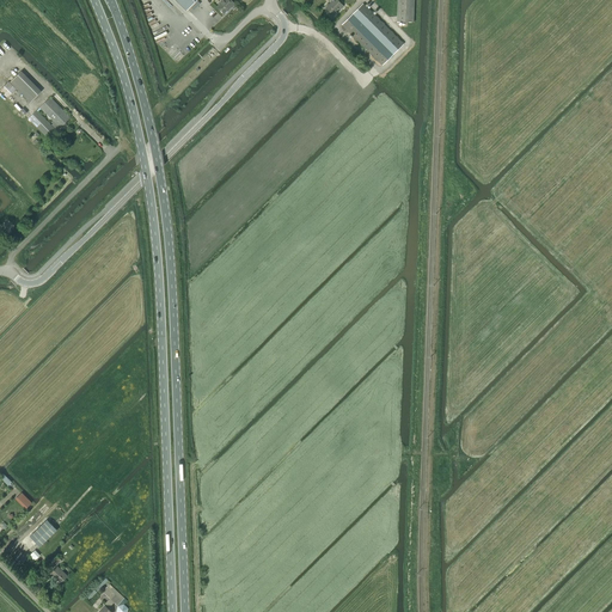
[(176,0),(187,11),(196,0),(176,0)]
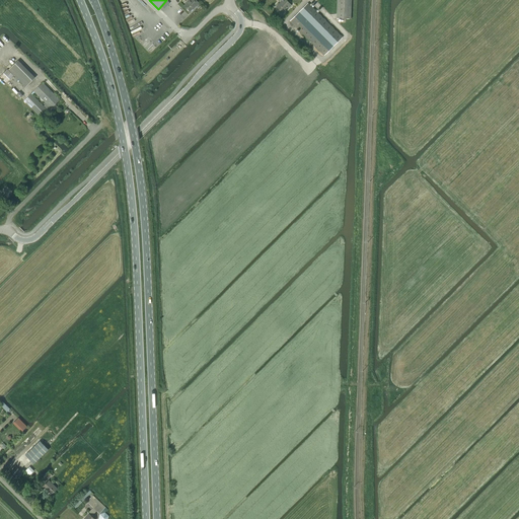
[(196,7),(199,3),(196,0),(190,0),(184,6),(190,11),(195,6),(196,7)]
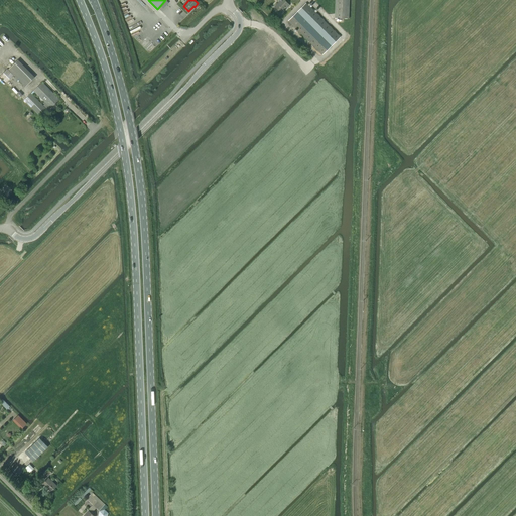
[(277,0),(279,1),(274,7),(280,13),(285,7),(286,8),(290,5),(284,0),(277,0)]
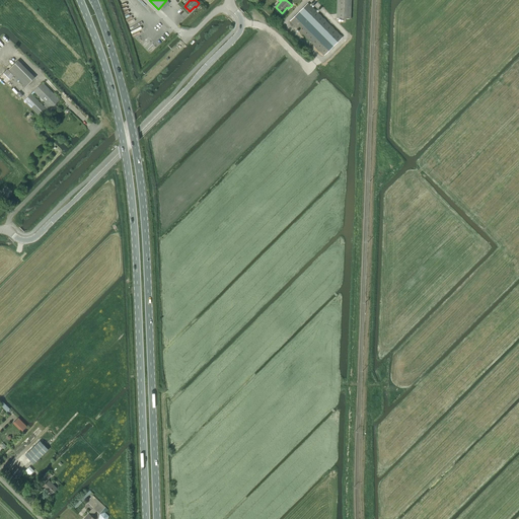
[(337,0),(337,19),(351,19),(351,0),(337,0)]
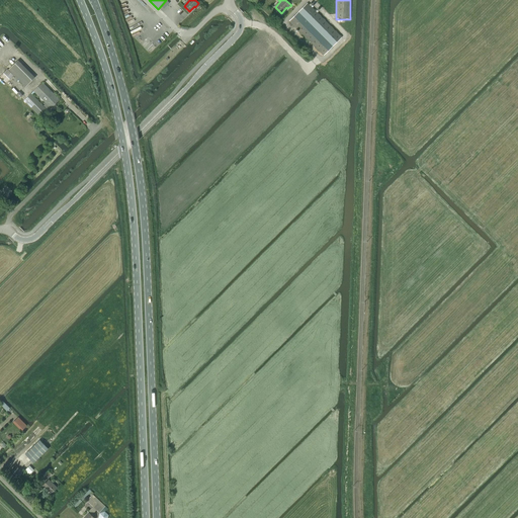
[(291,26),(293,24),(324,55),(341,37),(308,3),(289,21),(291,22),(289,24),(291,26)]
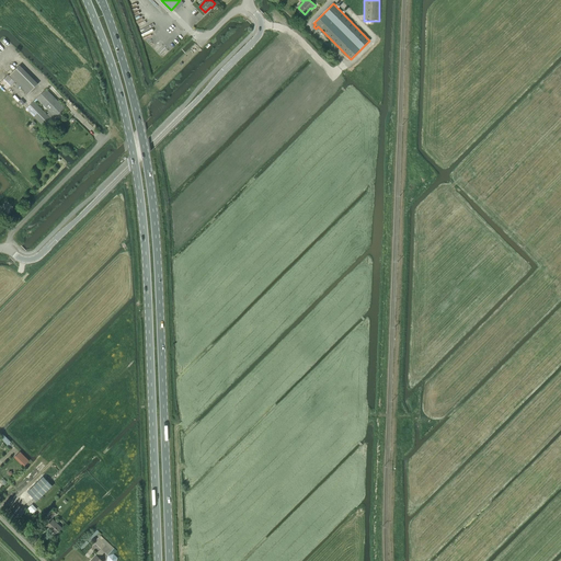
[(27,93),(37,83),(20,65),(10,75),(27,93)]
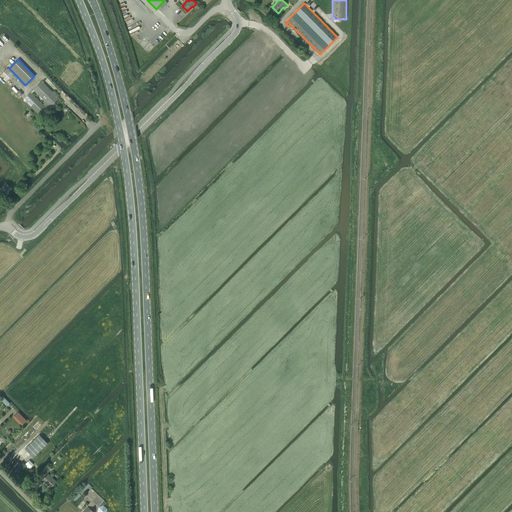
[(0,75),(6,81),(13,74),(7,68),(0,75)]
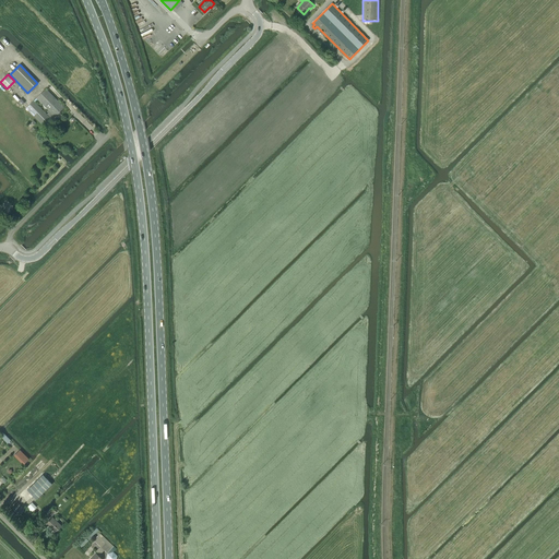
[(63,107),(46,88),(36,98),(47,109),(50,111),(48,114),(50,117),(52,115),(55,116),(58,114),(59,115),(60,113),(59,111),(63,107)]
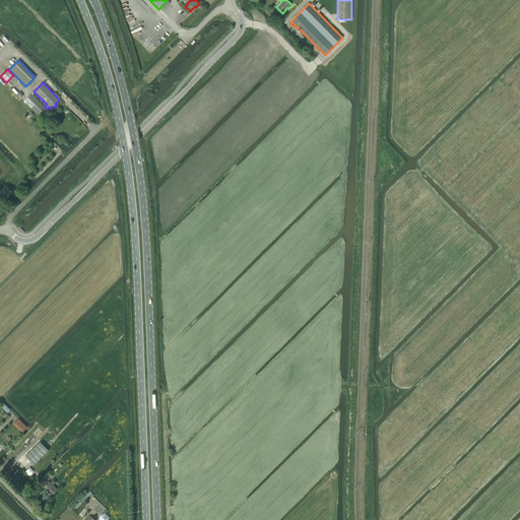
[(48,111),(42,104),(31,93),(24,101),(41,118),(48,111)]
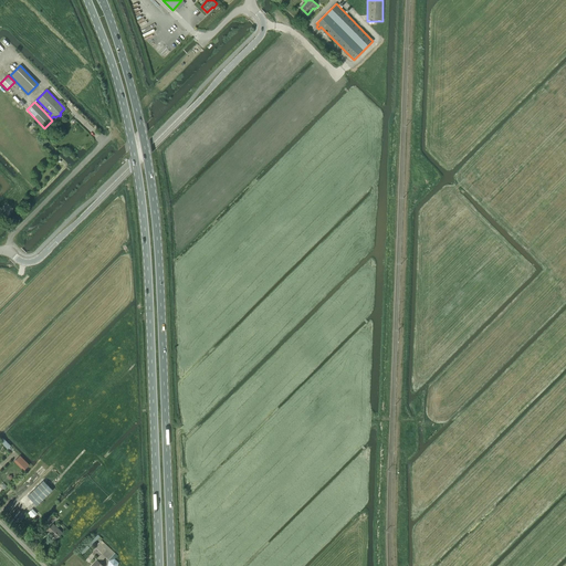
[(20,456),(14,460),(24,470),(29,465),(20,456)]
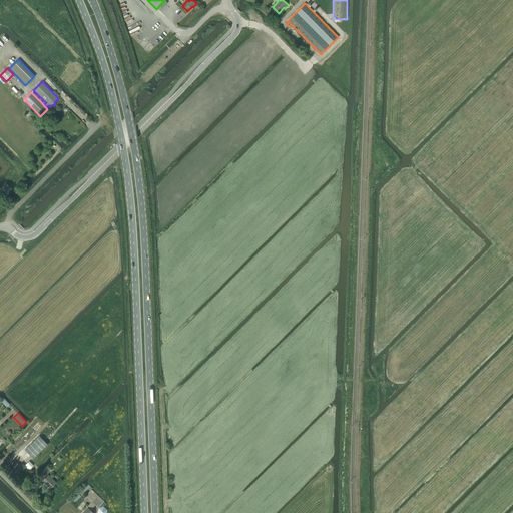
[(14,453),(37,430),(41,426),(38,423),(10,449),(14,453)]
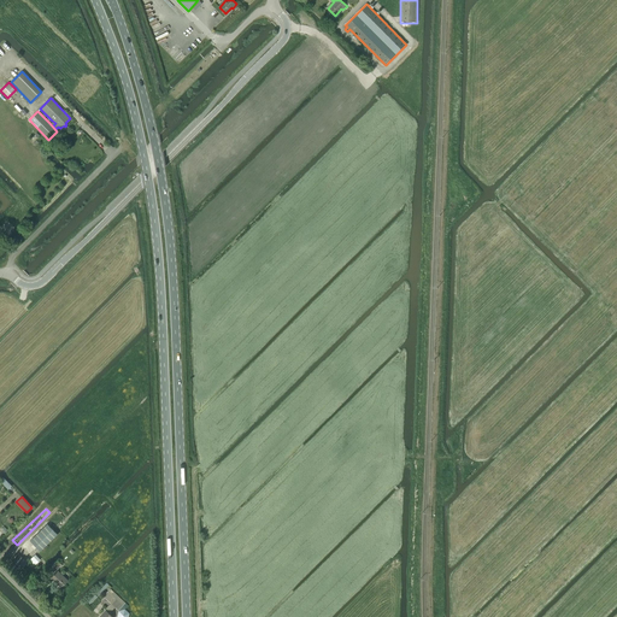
[(47,524),(30,541),(40,551),(58,534),(47,524)]
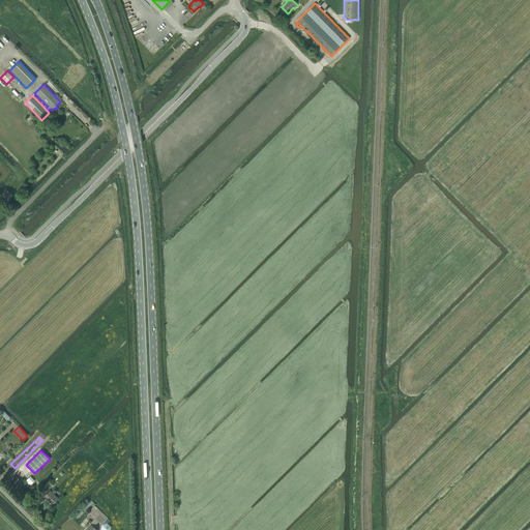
[(31,487),(36,481),(29,475),(25,479),(31,487)]
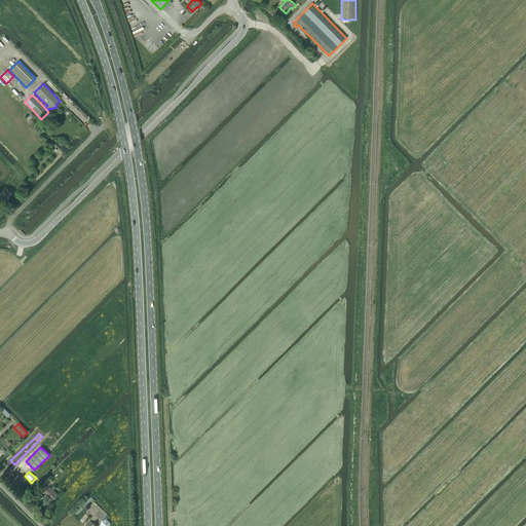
[(12,477),(11,478),(17,484),(23,480),(16,473),(12,477)]
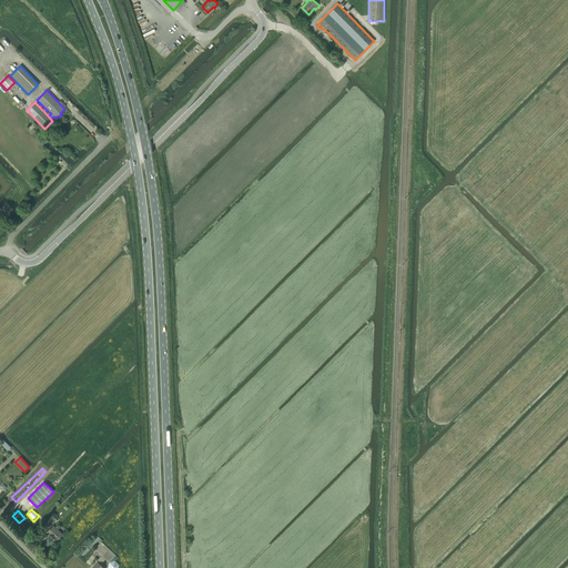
[(47,533),(57,541),(62,535),(52,526),(47,533)]
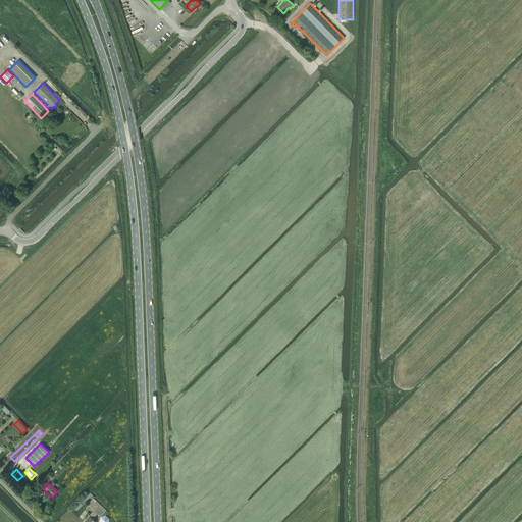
[(93,499),(87,505),(97,514),(99,516),(100,517),(105,515),(106,516),(108,513),(100,505),(93,499)]
